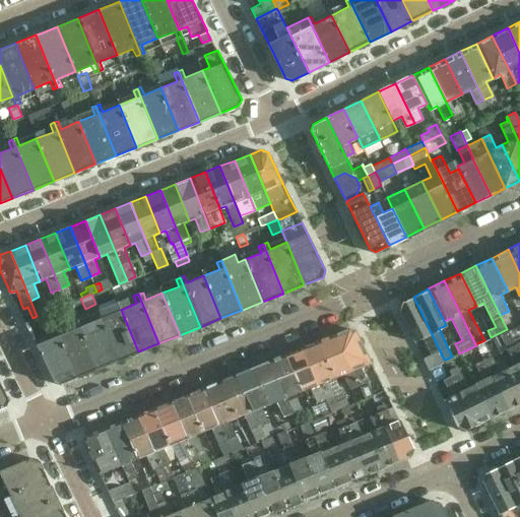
[(423,336),(431,353),(423,357),(428,369),(436,365),(436,364),(444,360),(413,297),(401,302),(398,309),(414,340),(423,336)]
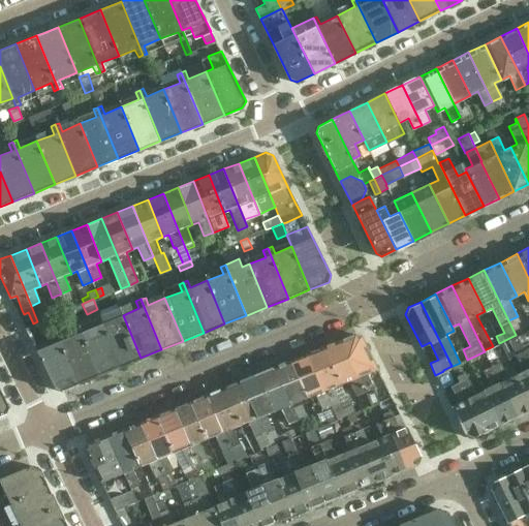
[(54,305),(49,307),(52,315),(57,314),(54,305)]
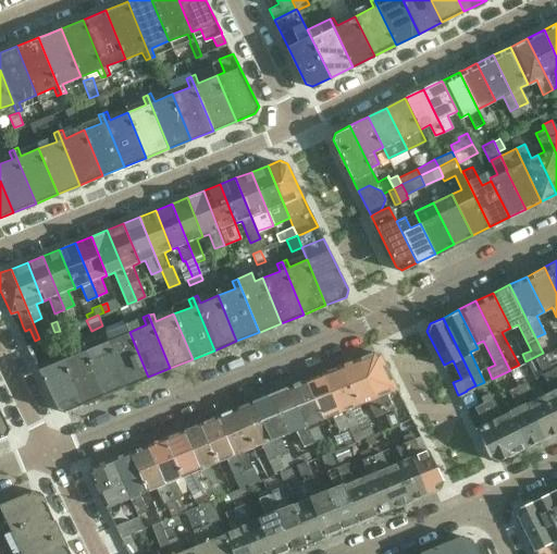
[(125,386),(148,377),(130,332),(112,340),(108,331),(103,333),(125,386)]
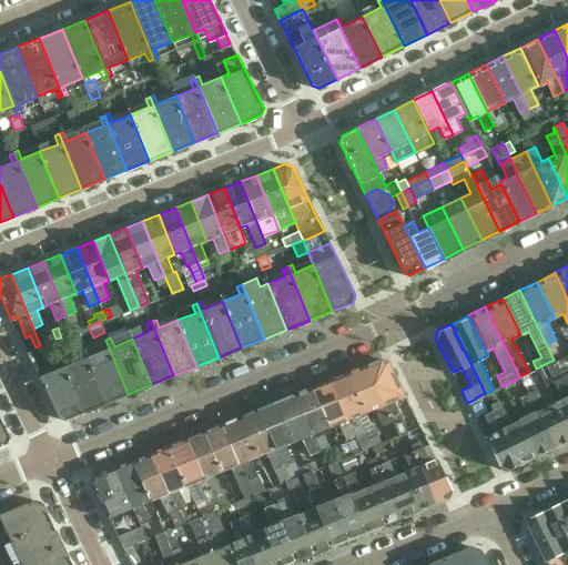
[(105,403),(128,394),(105,340),(101,342),(104,350),(87,357),(105,403)]
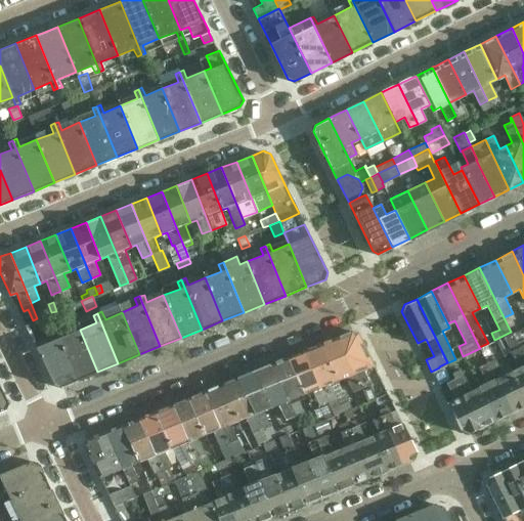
[(48,314),(37,318),(42,332),(54,327),(48,314)]
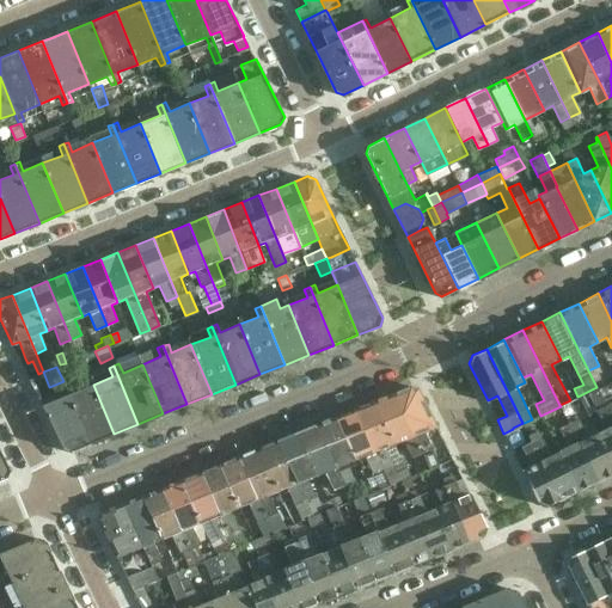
[(65,386),(68,394),(78,418),(90,444),(114,434),(93,385),(74,392),(71,384),(65,386)]
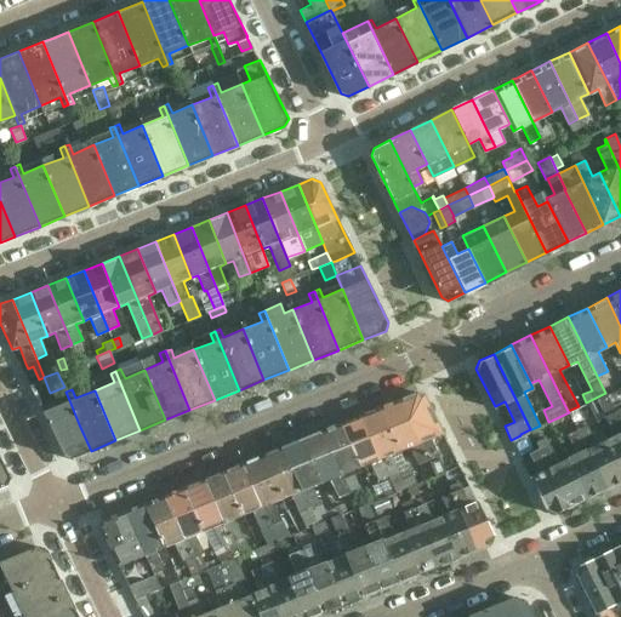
[(416,392),(399,399),(427,460),(428,458),(436,475),(445,472),(431,438),(443,433),(443,432),(440,428),(439,424),(431,410),(429,406),(423,394),(416,392)]
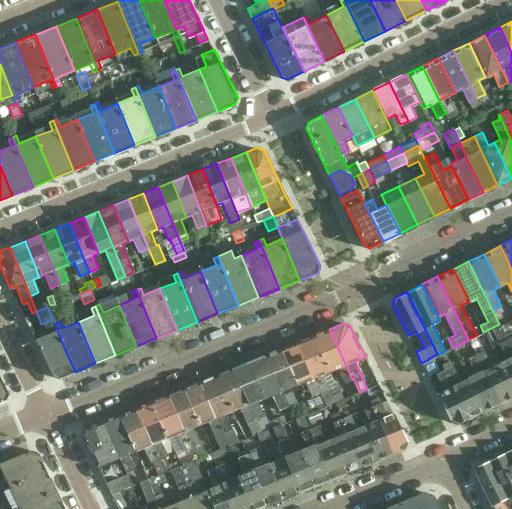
[(511,387),(511,347),(505,334),(504,335),(499,324),(483,332),(491,348),(500,344),(503,350),(507,358),(500,362),(511,387)]
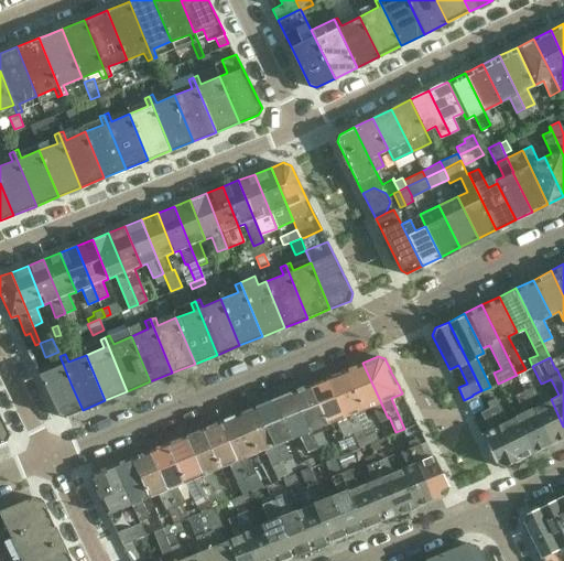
[(362,363),(345,370),(364,409),(372,406),(379,421),(388,418),(362,363)]
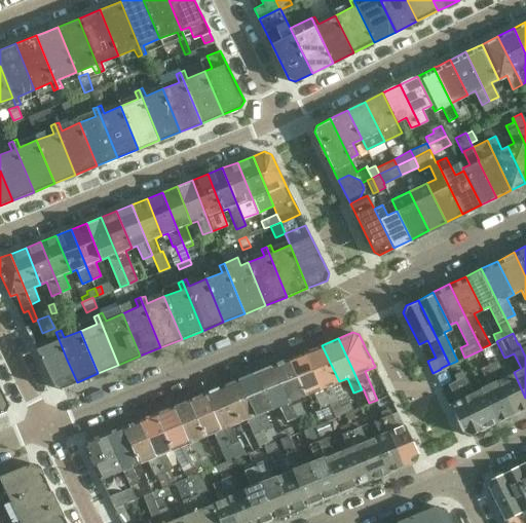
[(33,341),(34,344),(41,360),(54,385),(62,388),(77,382),(67,360),(59,339),(40,347),(37,339),(33,341)]
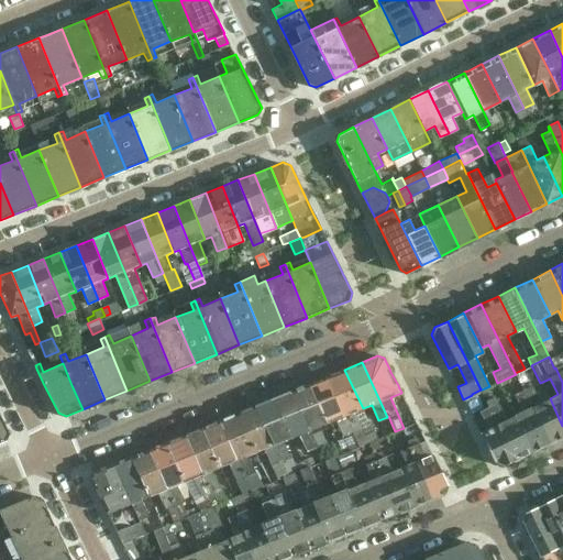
[(550,442),(562,436),(562,426),(550,398),(541,403),(532,385),(525,369),(515,373),(516,374),(523,390),(550,442)]
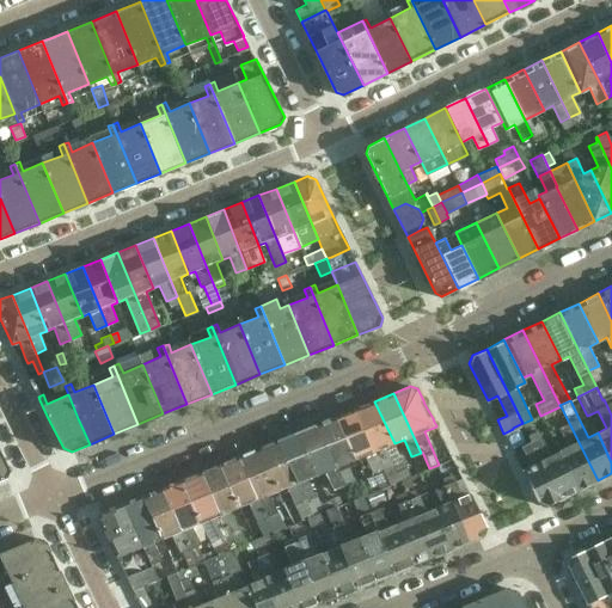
[(374,401),(372,401),(354,409),(390,484),(399,479),(401,480),(410,477),(405,466),(396,471),(392,464),(393,464),(386,447),(393,444),(374,401)]
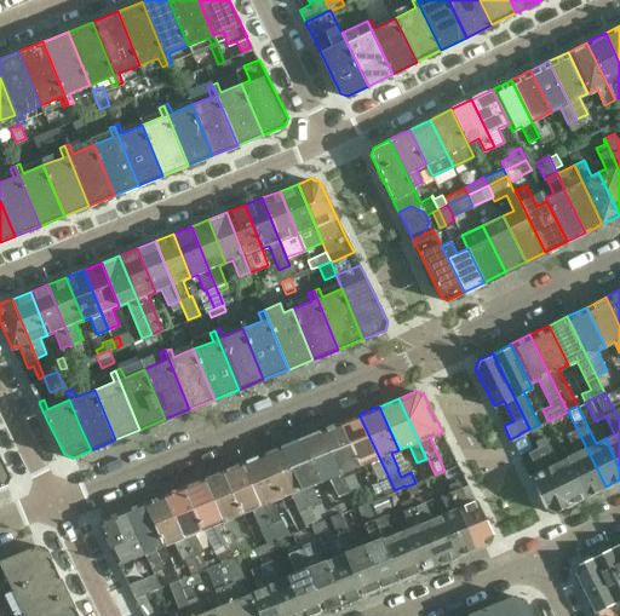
[(359,414),(352,418),(339,422),(339,424),(338,424),(360,466),(369,461),(378,478),(380,477),(386,493),(395,490),(359,414)]
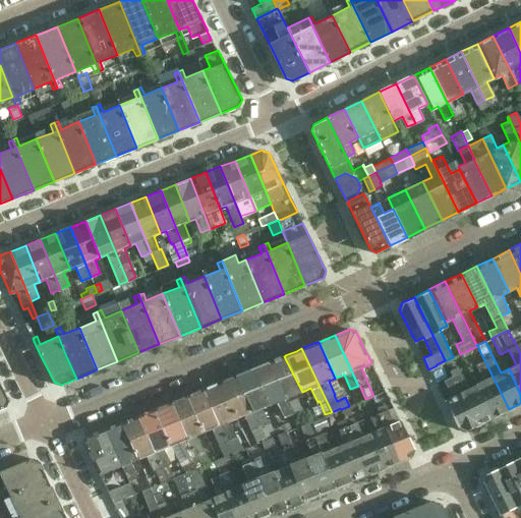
[(274,360),(269,362),(293,412),(301,408),(295,395),(302,392),(284,356),(283,357),(274,360)]
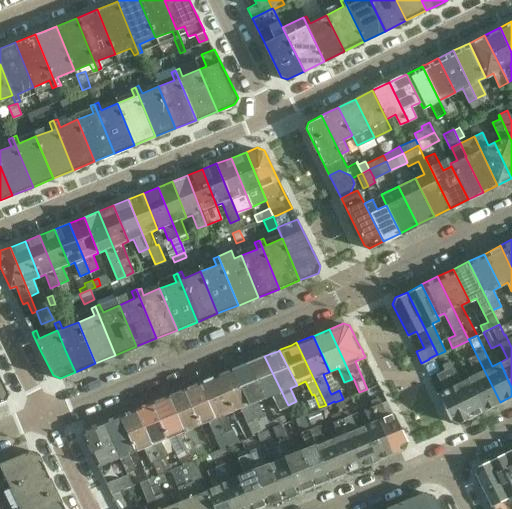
[(458,423),(468,418),(437,354),(429,358),(429,359),(444,390),(436,393),(449,420),(458,423)]
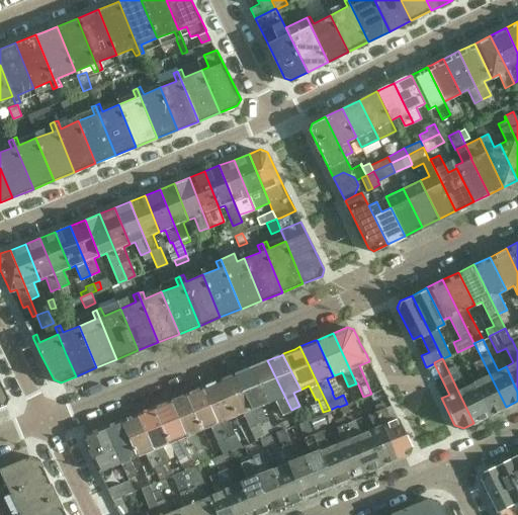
[(473,423),(490,415),(473,382),(466,385),(455,363),(448,367),(443,358),(442,358),(473,423)]
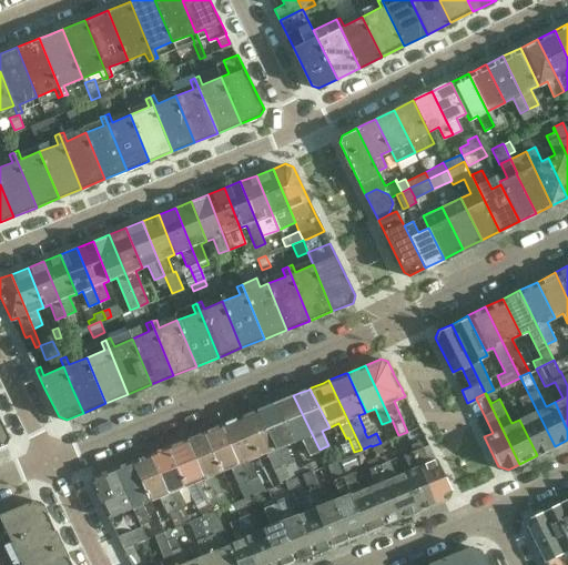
[(537,455),(555,446),(528,393),(519,397),(528,415),(519,420),(537,455)]
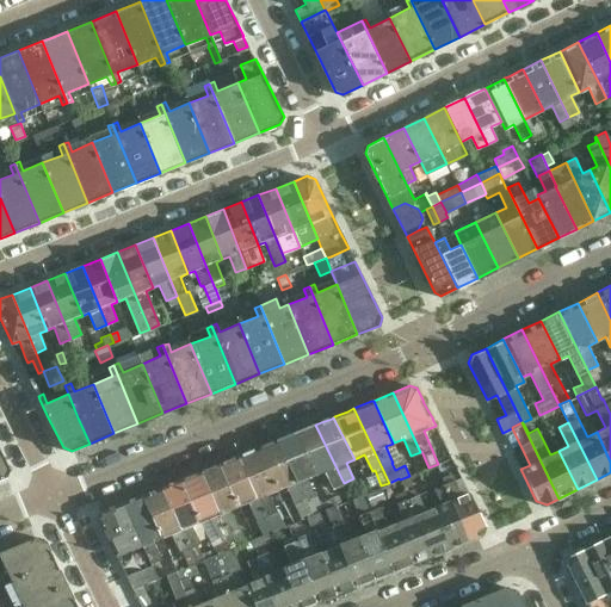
[(309,427),(296,433),(316,475),(325,471),(333,488),(344,483),(315,425),(309,427)]
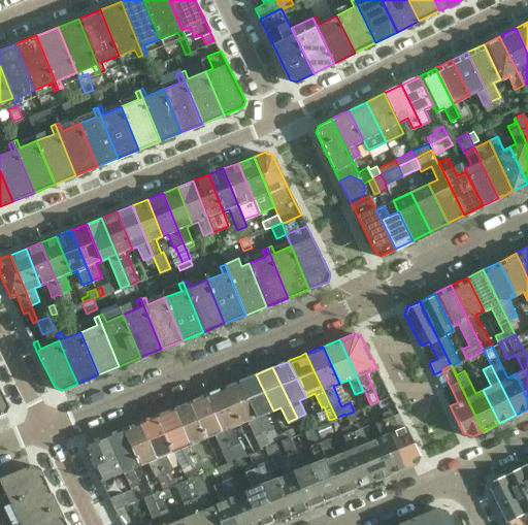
[(250,376),(238,382),(270,446),(282,441),(287,438),(284,431),(278,434),(276,435),(273,428),(266,414),(273,411),(256,374),(250,376)]
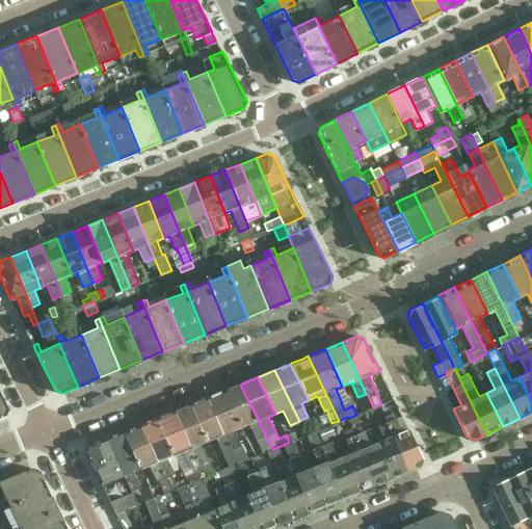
[(240,385),(223,391),(241,427),(249,424),(264,452),(267,451),(272,449),(240,385)]
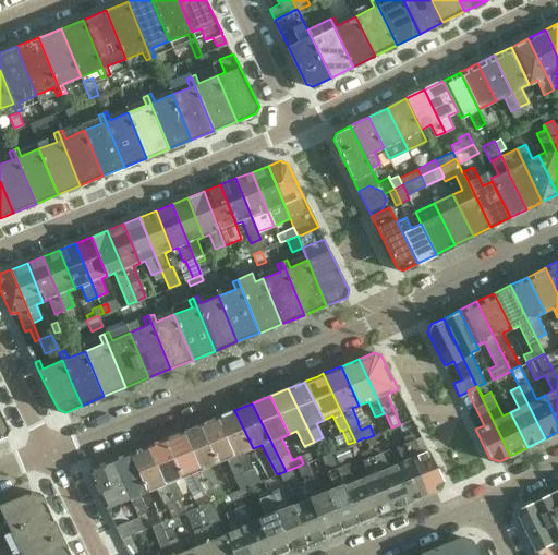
[(234,410),(217,418),(251,485),(261,481),(246,451),(253,448),(234,410)]
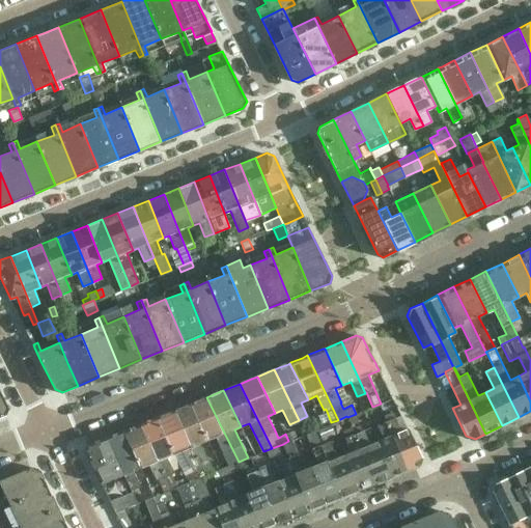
[(0,416),(5,415),(8,409),(0,391),(0,416)]
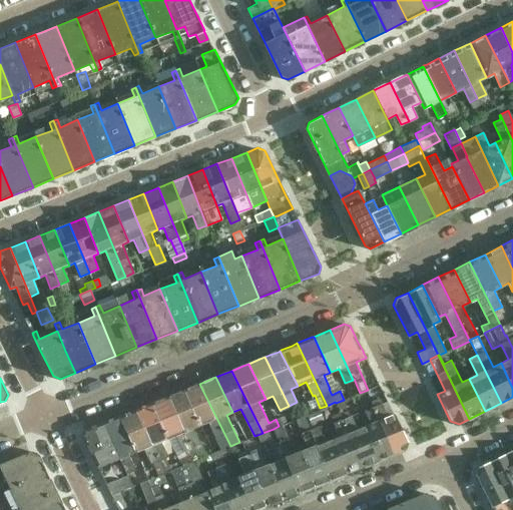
[(199,384),(191,387),(183,390),(200,425),(208,422),(222,449),(230,446),(199,384)]
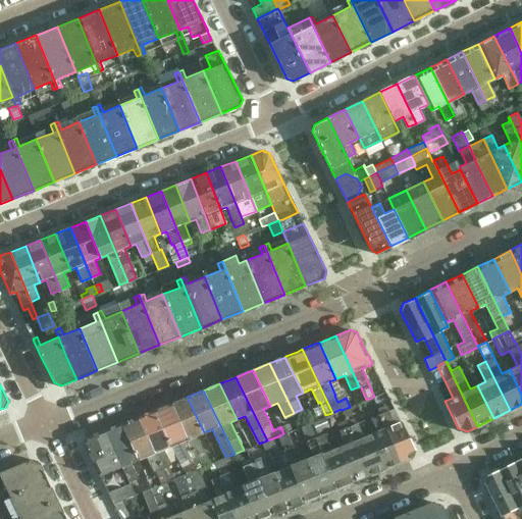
[(187,397),(169,403),(202,467),(210,464),(197,435),(204,432),(187,397)]
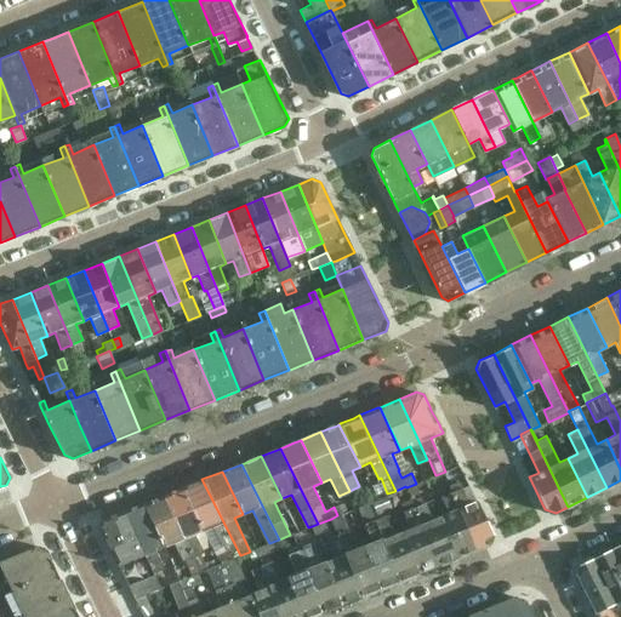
[(201,479),(189,485),(183,487),(204,530),(214,526),(229,559),(235,556),(240,555),(201,479)]
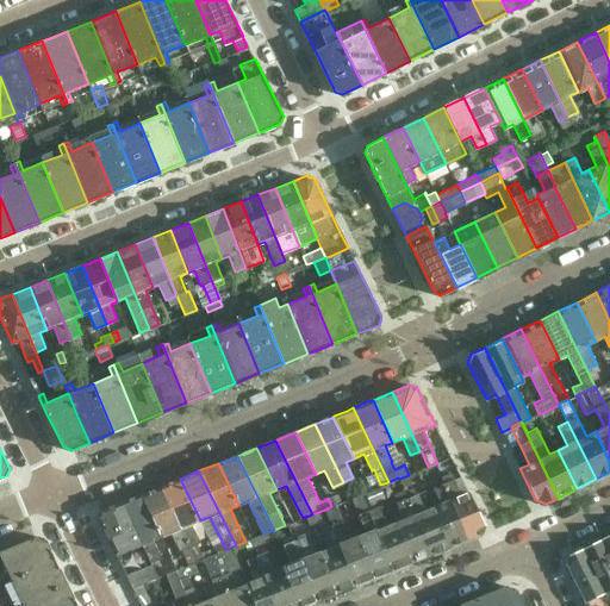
[(441,478),(443,483),(467,539),(480,535),(485,525),(468,492),(461,494),(452,473),(441,478)]
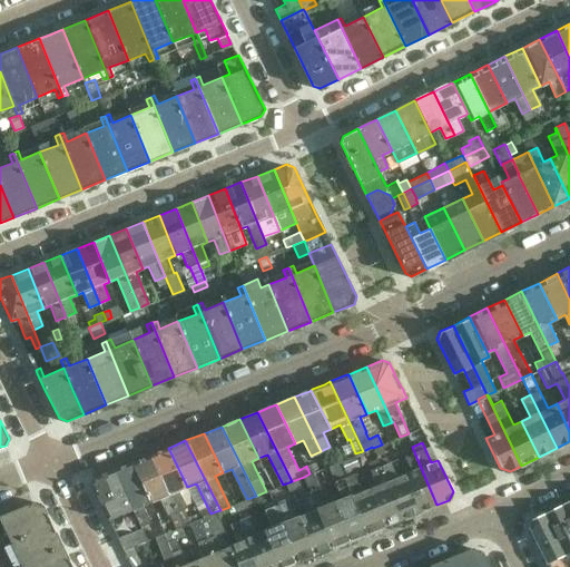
[(382,445),(373,448),(376,457),(375,458),(401,519),(420,512),(403,473),(397,459),(390,462),(387,463),(383,452),(384,452),(382,445)]
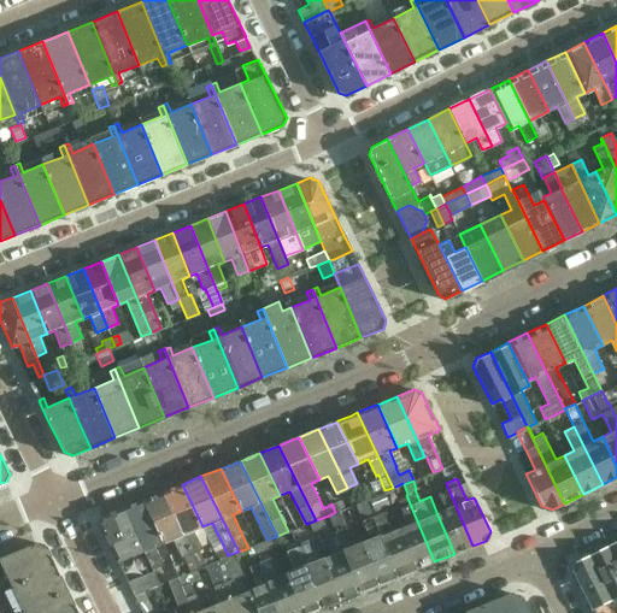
[(182,484),(163,491),(199,566),(205,564),(199,549),(203,547),(194,530),(203,526),(182,484)]
